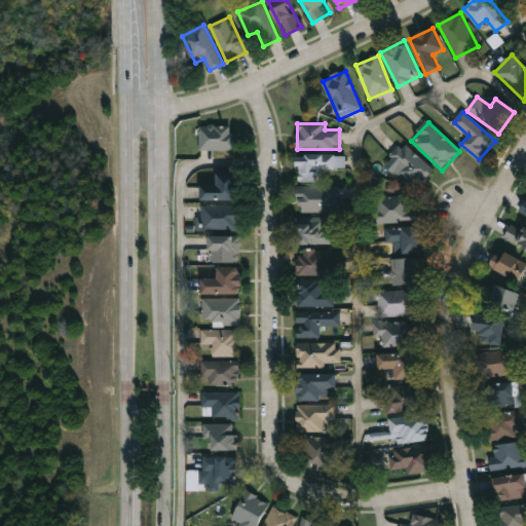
[(200,125),(234,125),(234,150),(200,150),(200,125)]
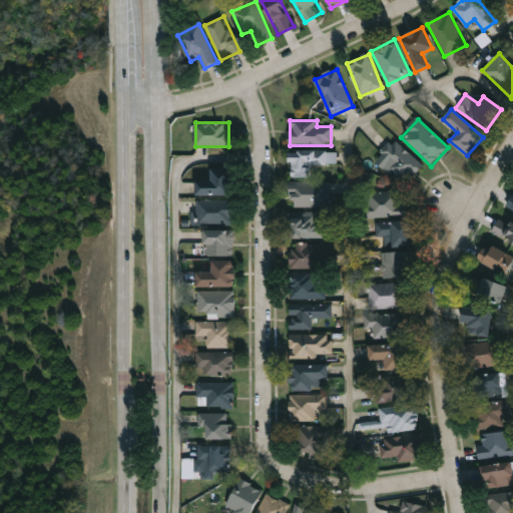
[(388,166),(391,163),(381,152),(394,138),(423,167),(406,184),(388,166)]
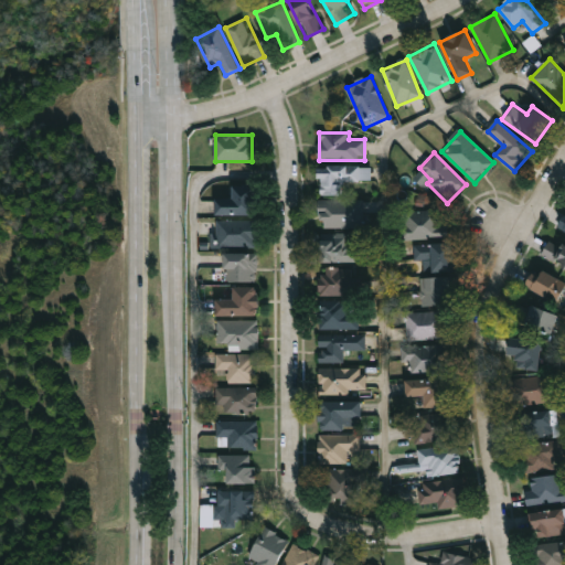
[(371,181),(343,181),(343,195),(319,195),(319,167),(371,166),(371,181)]
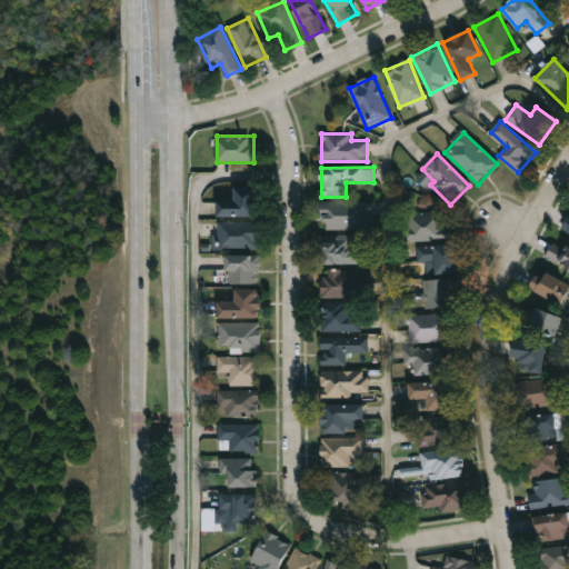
[(217,198),(232,198),(232,187),(257,187),(257,217),(217,217),(217,198)]
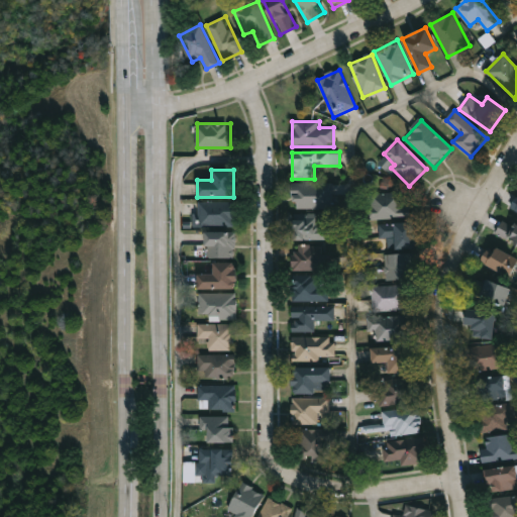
[(332,209),(292,209),(292,184),(332,184),(332,209)]
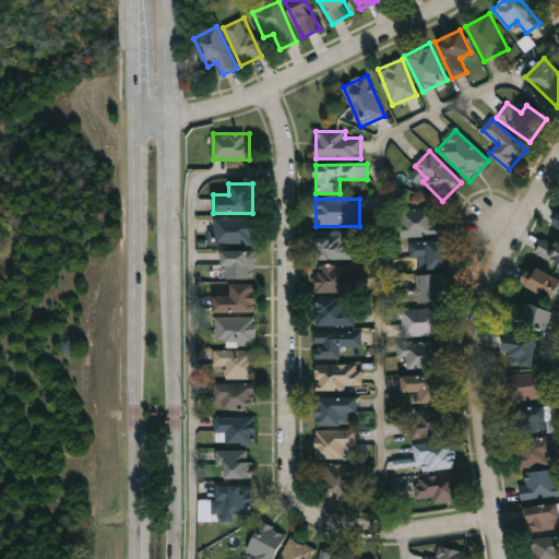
[(442,237),(396,237),(396,213),(441,213),(442,237)]
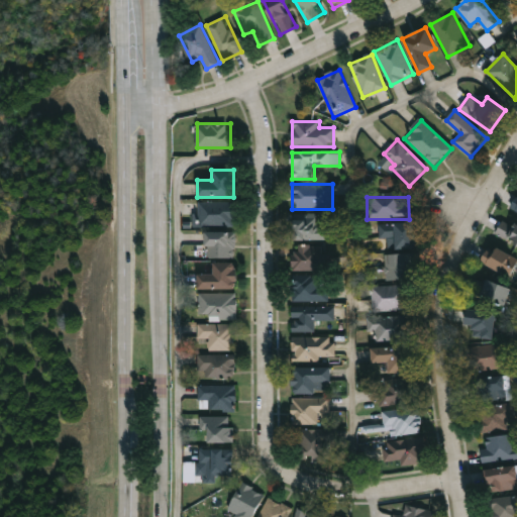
[(236,202),(236,226),(198,226),(198,202),(236,202)]
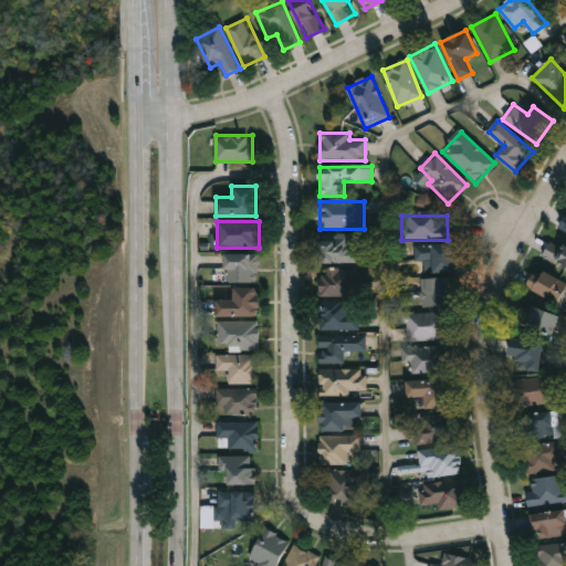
[(320,236),(348,236),(348,243),(358,243),(358,263),(320,263),(320,236)]
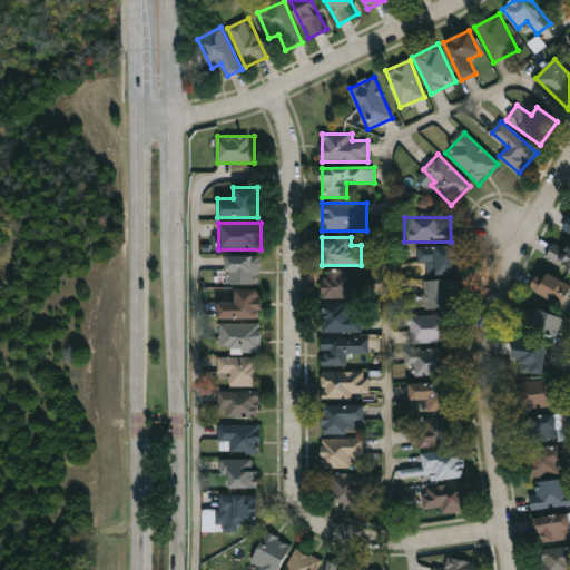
[(569,269),(547,261),(554,242),(569,247),(569,269)]
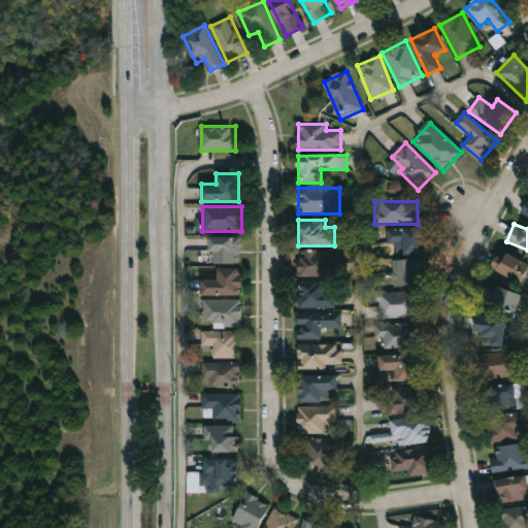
[(388,243),(388,229),(426,229),(426,255),(396,255),(396,243),(388,243)]
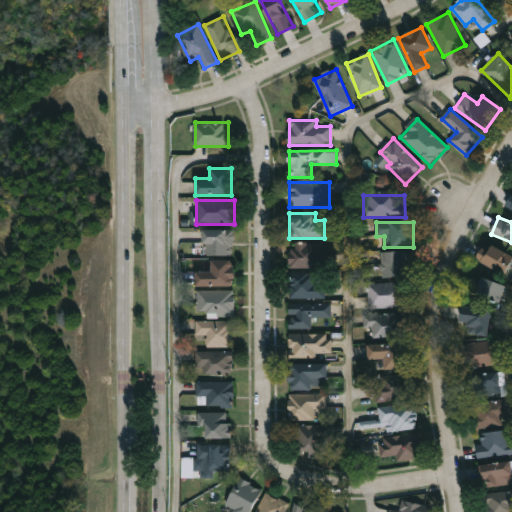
[(234,256),(204,256),(204,230),(234,230),(234,256)]
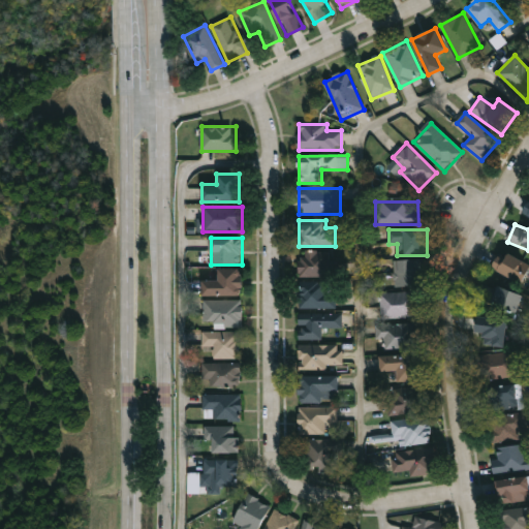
[(335,251),(335,278),(299,278),(299,251),(335,251)]
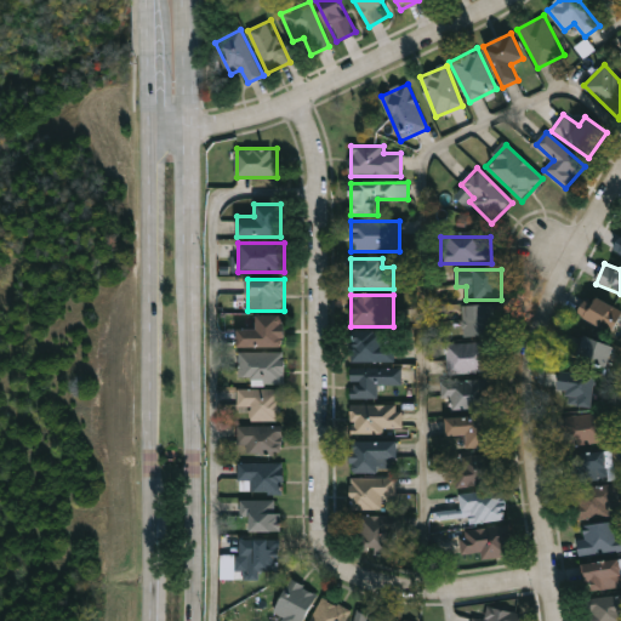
[(605,297),(619,320),(597,332),(584,309),(605,297)]
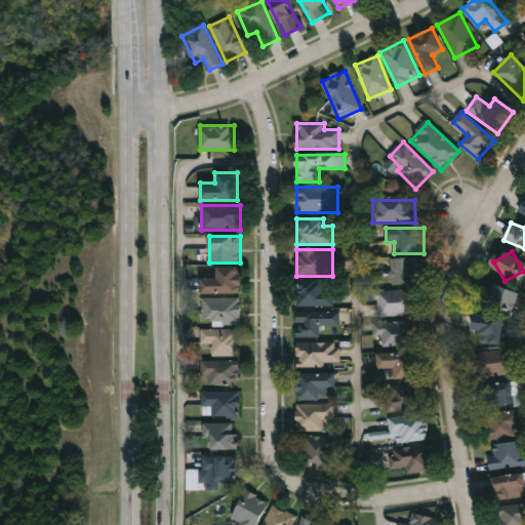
[(392,258),(418,258),(418,284),(392,284),(392,258)]
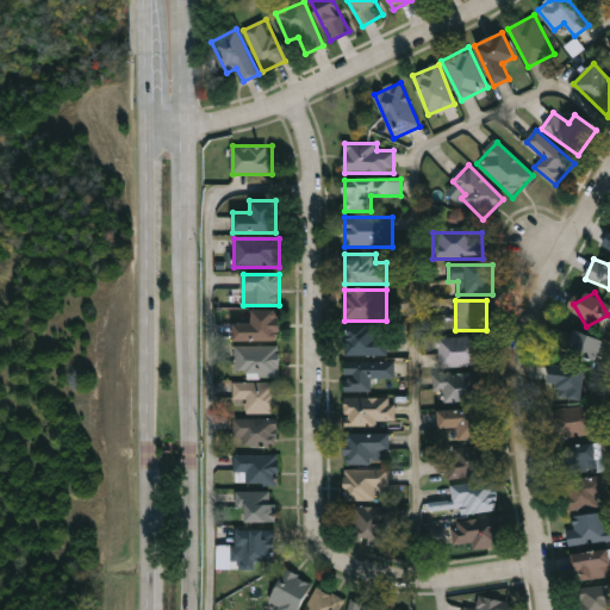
[(234,341),(234,323),(251,323),(251,311),(279,311),(279,341),(234,341)]
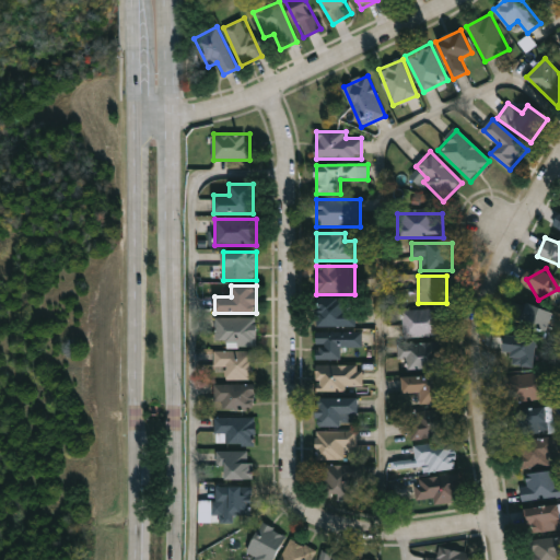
[(356,327),(316,327),(316,299),(356,299),(356,327)]
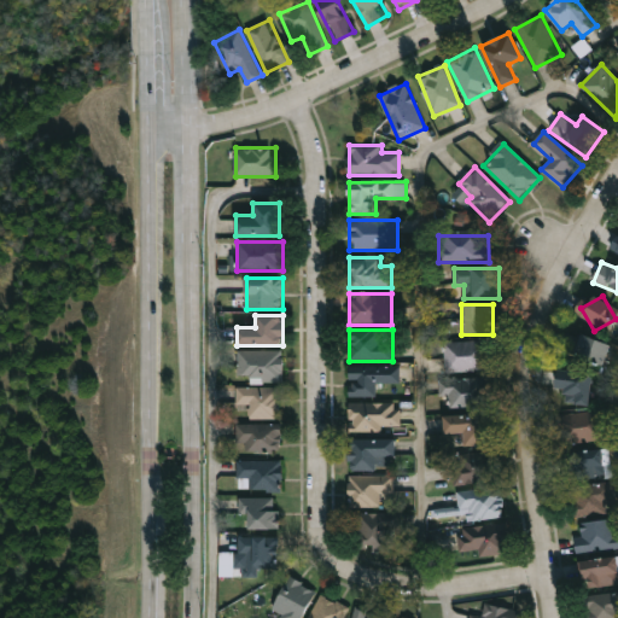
[(604,367),(575,359),(582,336),(610,344),(604,367)]
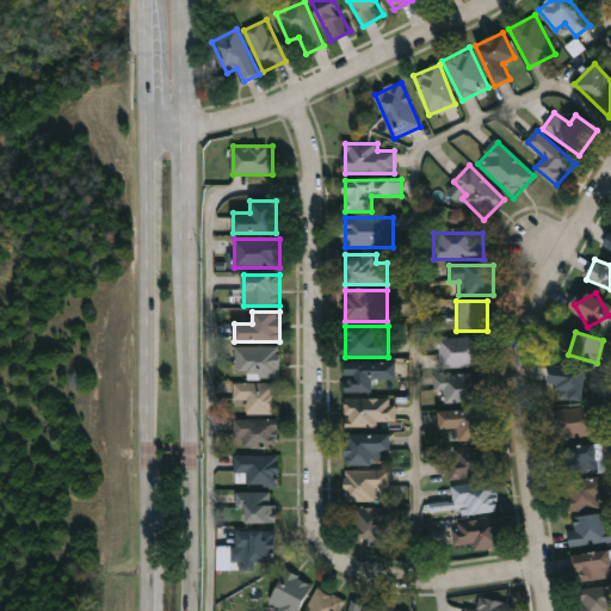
[(483,366),(440,368),(439,339),(482,338),(483,366)]
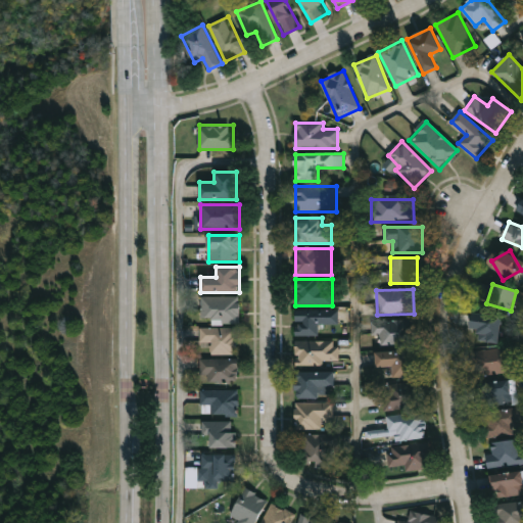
[(239,297),(239,322),(201,322),(201,297),(239,297)]
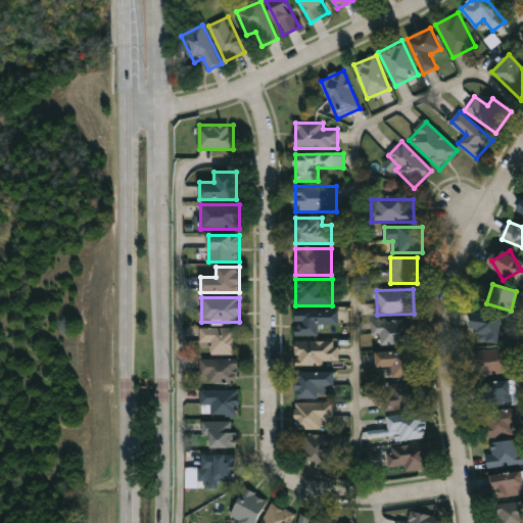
[(319,336),(295,336),(295,308),(338,308),(338,324),(319,324),(319,336)]
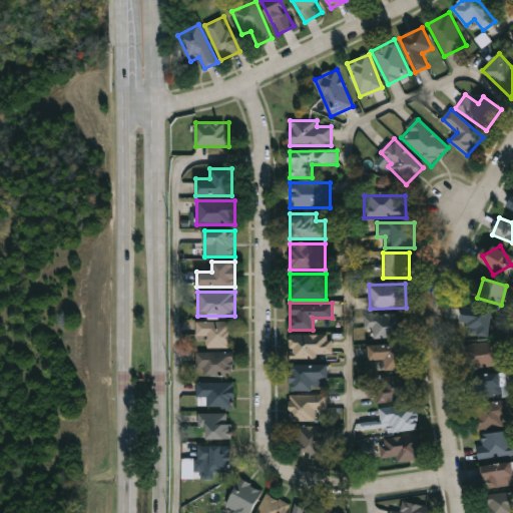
[(469,333),(471,325),(461,323),(464,307),(493,313),(488,338),(469,333)]
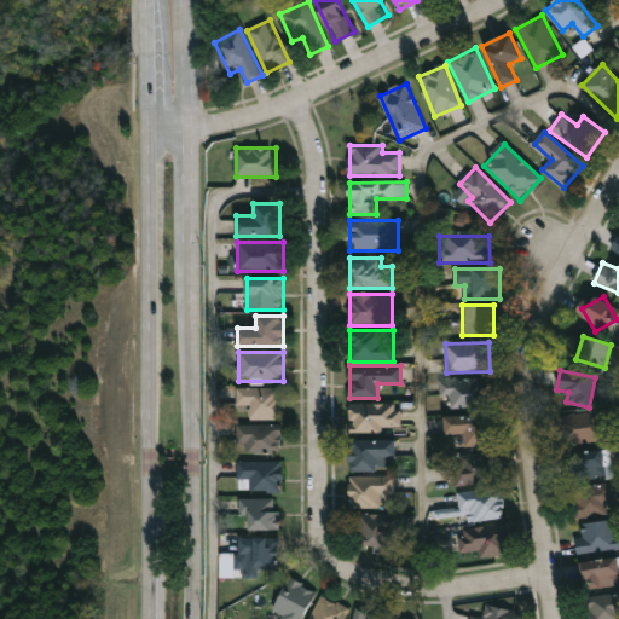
[(492,406),(449,406),(449,379),(492,379),(492,406)]
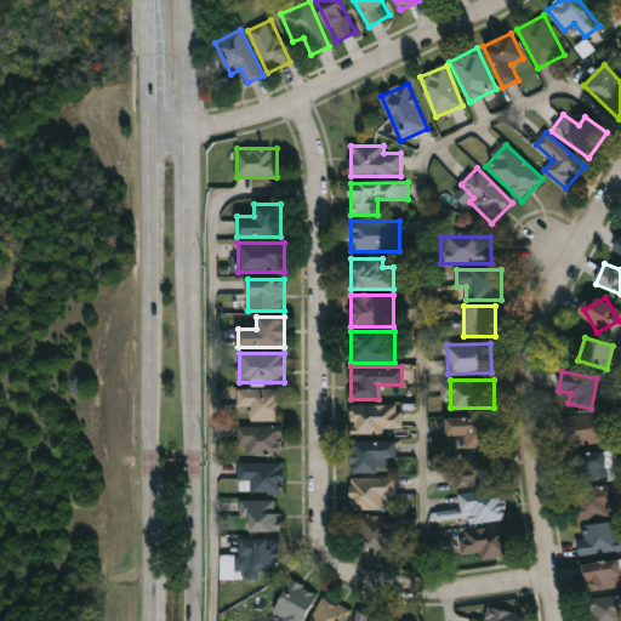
[(281,421),(250,421),(250,408),(238,408),(238,389),(281,389),(281,421)]
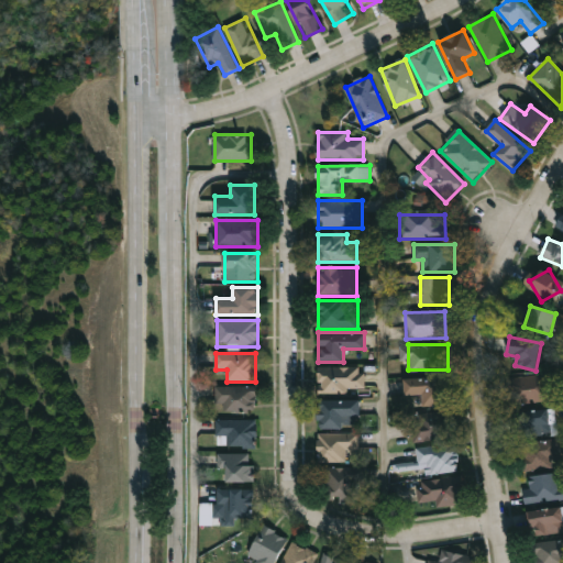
[(318,367),(365,367),(365,392),(318,392),(318,367)]
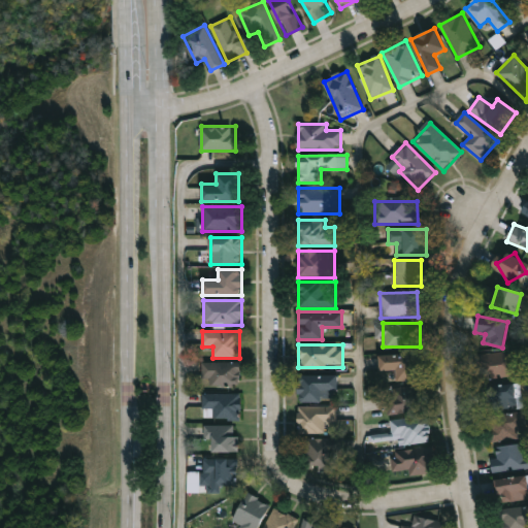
[(485,353),(517,353),(517,376),(485,376),(485,353)]
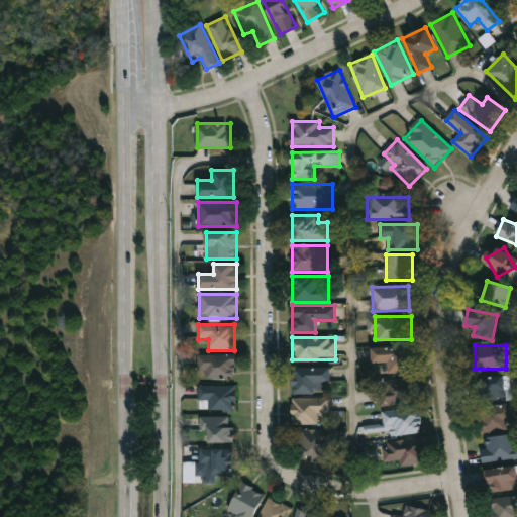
[(411,373),(388,373),(388,363),(372,363),(372,347),(411,347),(411,373)]
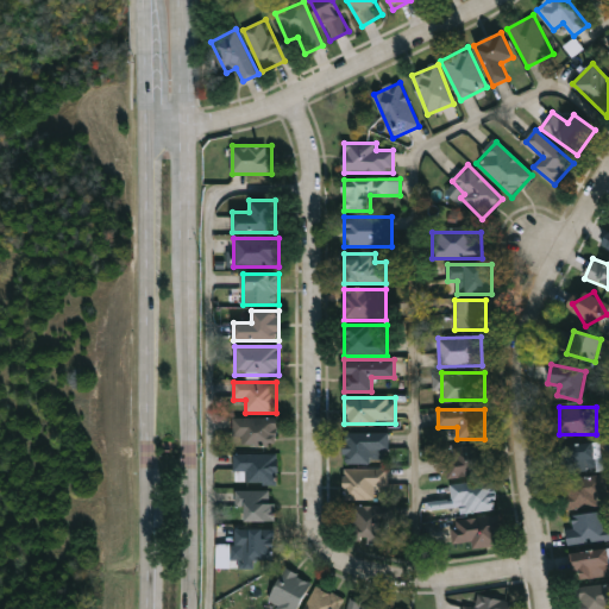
[(277,419),(277,446),(233,446),(233,419),(277,419)]
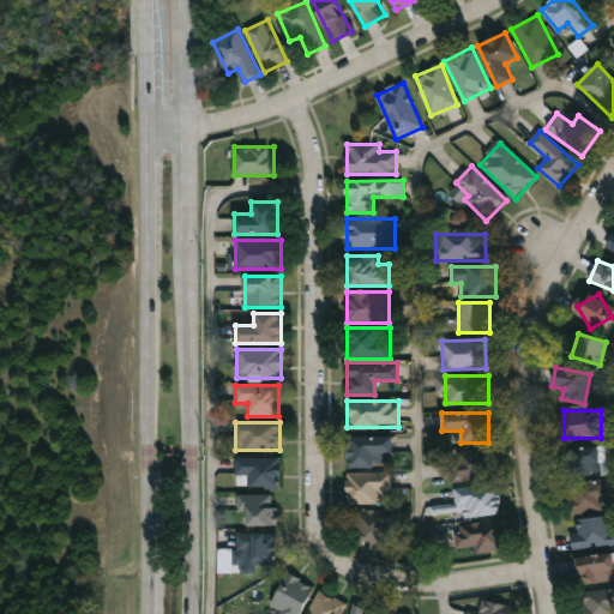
[(392,467),(348,467),(348,435),(392,435),(392,467)]
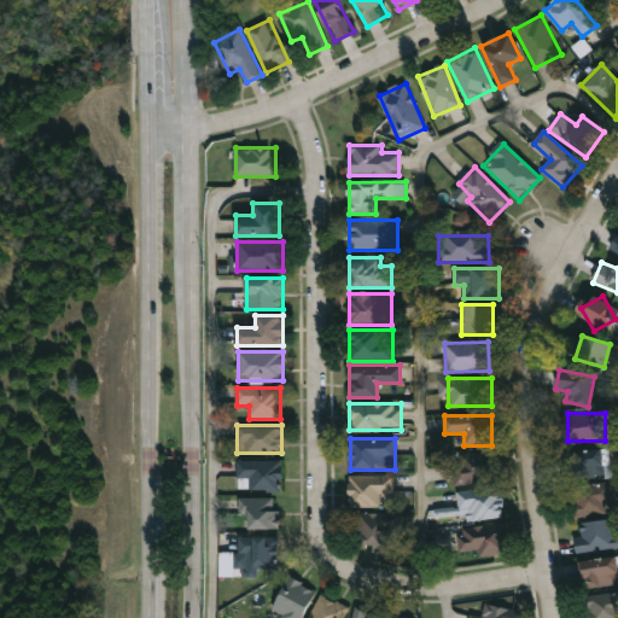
[(608,455),(601,482),(570,473),(577,447),(608,455)]
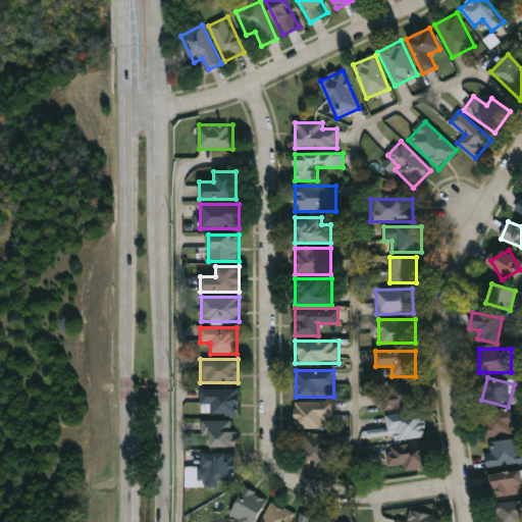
[(376,384),(418,382),(419,408),(377,409),(376,384)]
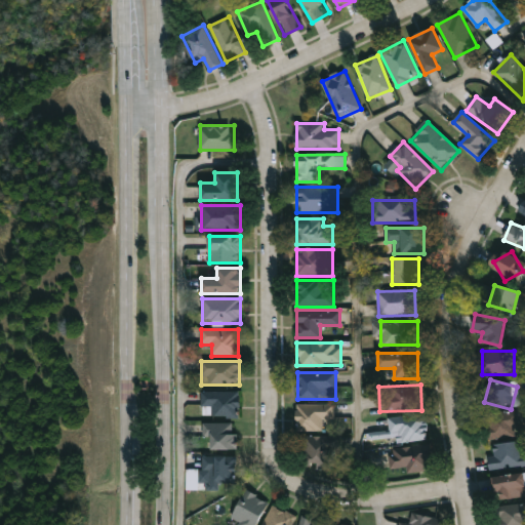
[(240,416),(211,416),(211,406),(201,406),(201,392),(240,392),(240,416)]
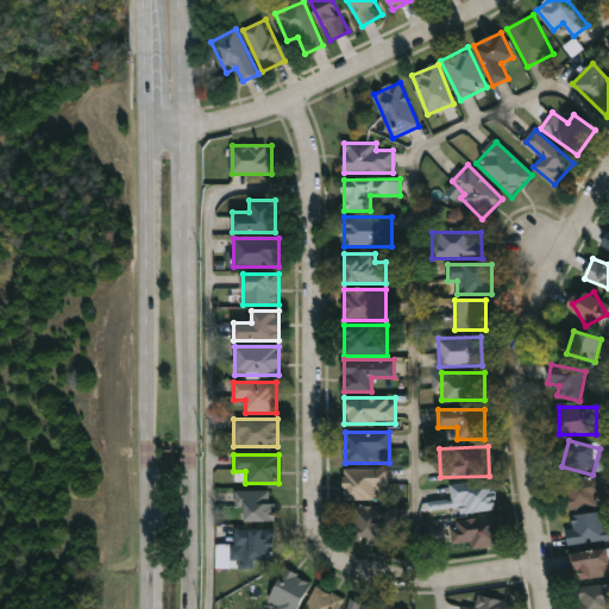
[(375,501),(344,500),(344,469),(389,469),(389,489),(376,489),(375,501)]
